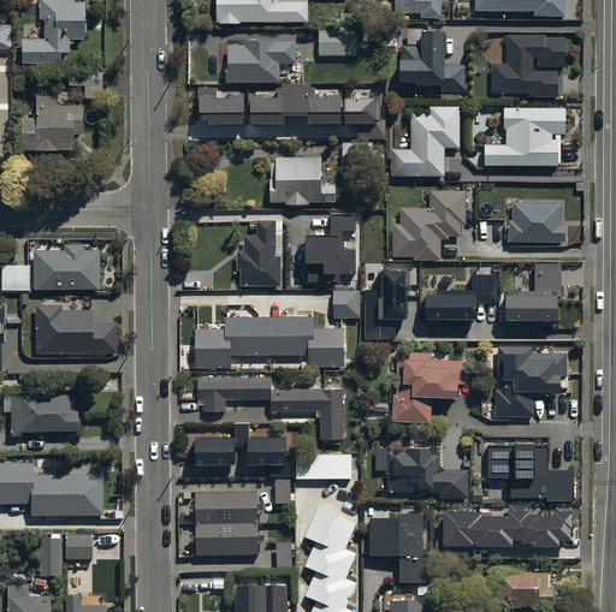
[(308,22),(307,0),(217,0),(217,21),(219,21),(219,24),(240,24),(240,22),(308,22)]
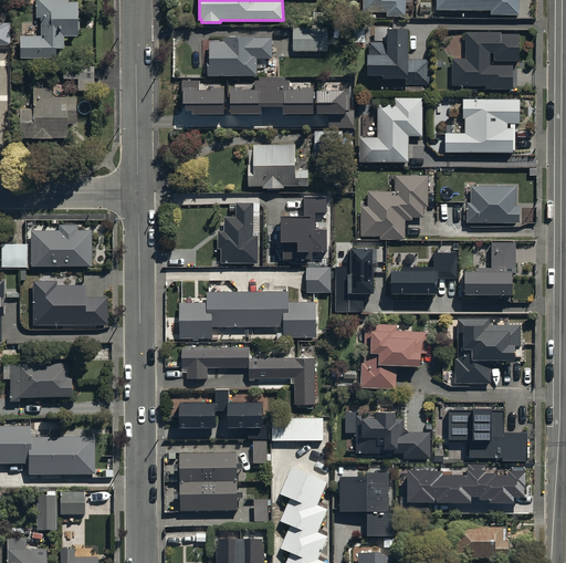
[(363,0),(364,13),(386,13),(386,17),(405,16),(405,0),(363,0)]
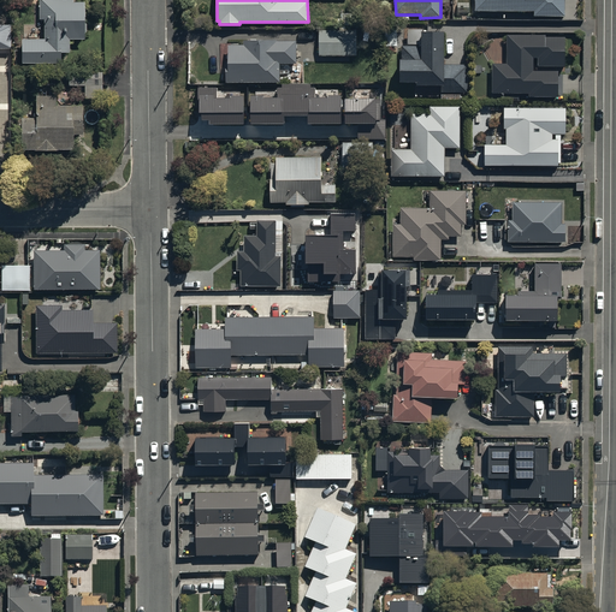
[(474,0),(475,11),(533,11),(533,16),(564,16),(564,0),(474,0)]
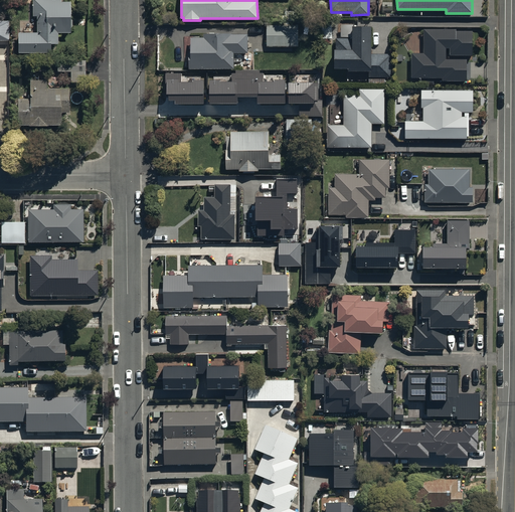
[(71,5),(37,5),(37,38),(19,38),(19,59),(59,59),(59,39),(72,39),(71,5)]
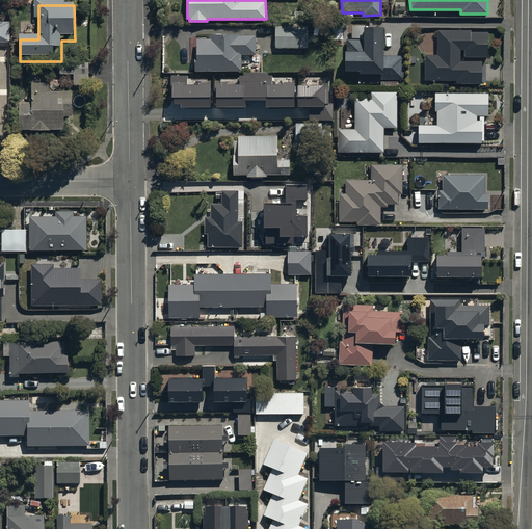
[(294,23),(275,23),(275,49),(309,49),(309,26),(294,26),(294,23)]
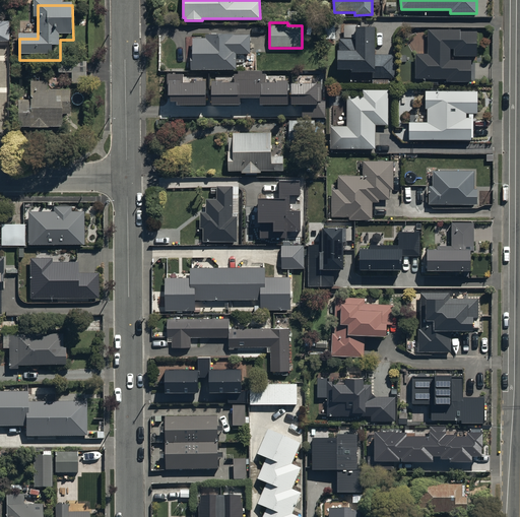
[(0,44),(8,45),(8,24),(0,24),(0,44)]
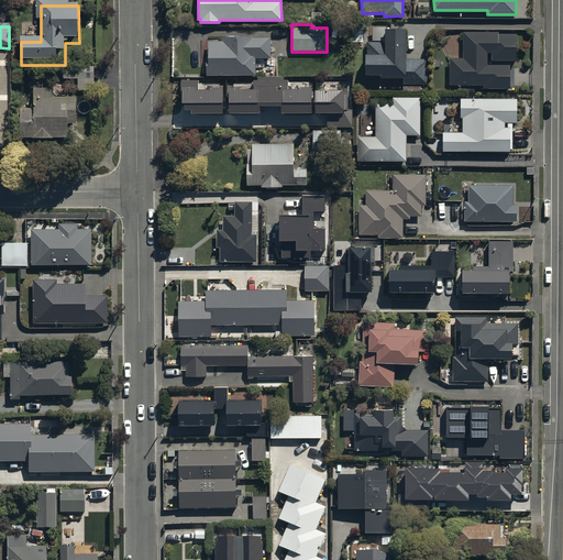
[(407,63),(407,30),(386,30),(386,46),(368,46),(368,56),(366,56),(366,77),(382,77),(382,80),(404,80),(405,90),(431,89),(431,79),(428,79),(428,63),(407,63)]
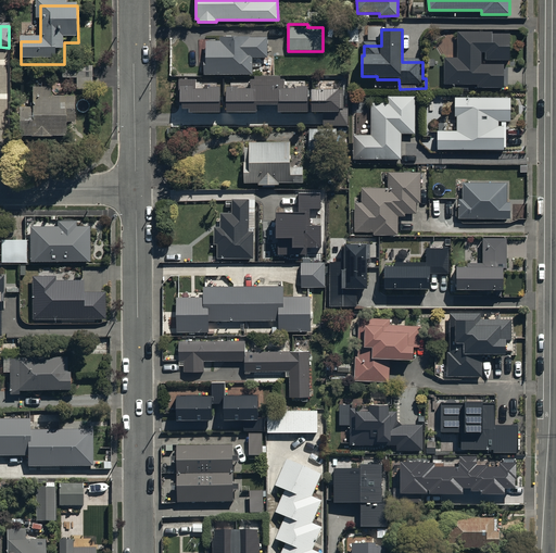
[(508,32),(456,32),(456,57),(443,57),(443,84),(502,84),(502,60),(508,60),(508,32)]
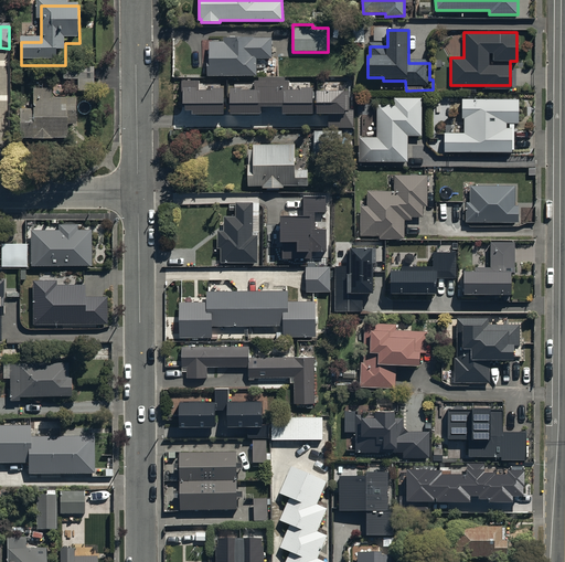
[(224,39),(210,39),(210,52),(209,52),(209,55),(206,55),(206,74),(255,74),(255,61),(272,60),(272,39),(256,39),(256,36),(224,36),(224,39)]
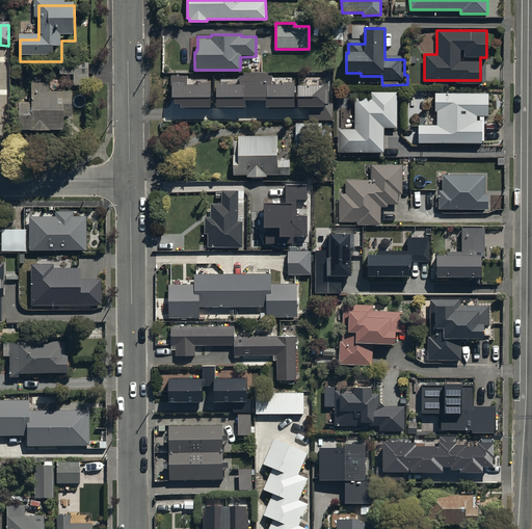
[(59,63),(59,74),(73,74),(73,86),(88,86),(88,63),(59,63)]
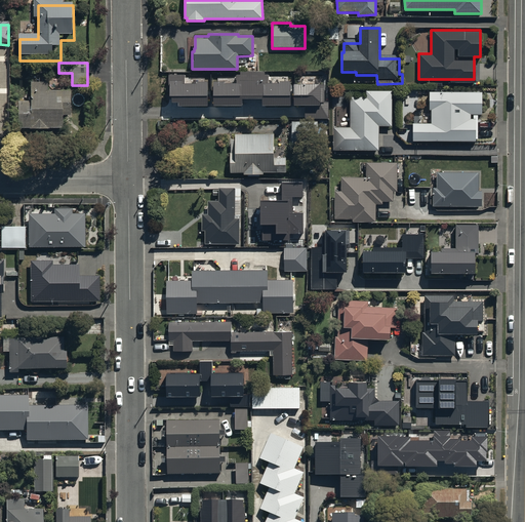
[(235,84),(213,85),(213,109),(242,109),(242,102),(263,102),(263,109),(291,109),(291,84),(269,84),(269,77),(235,77),(235,84)]
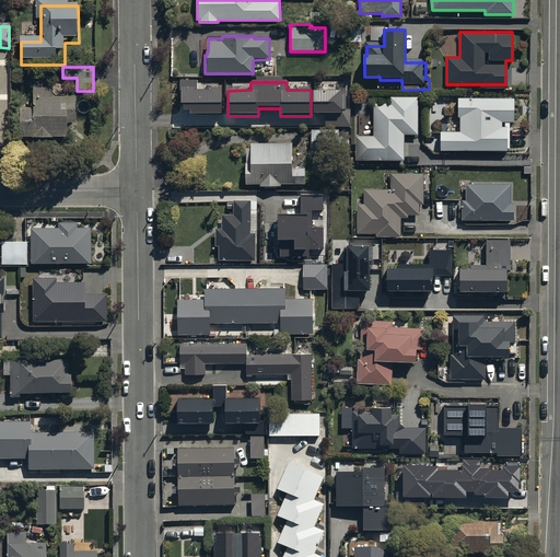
[(197,83),(179,83),(181,107),(183,107),(183,113),(189,113),(189,117),(222,116),(222,90),(197,90),(197,83)]
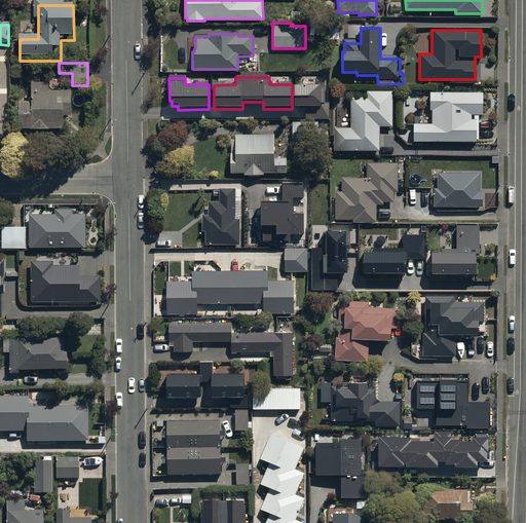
[(325,87),(295,87),(295,108),(306,108),(306,121),(329,121),(329,105),(325,105),(325,87)]
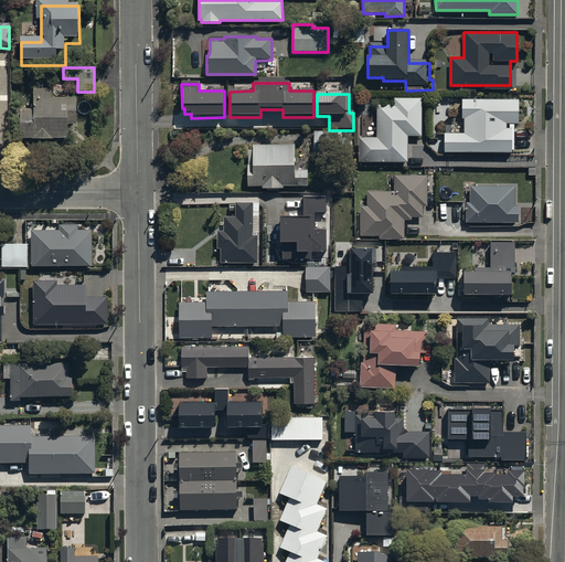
[(52,95),(33,95),(33,114),(22,114),(21,141),(68,141),(68,130),(77,130),(77,103),(52,103),(52,95)]
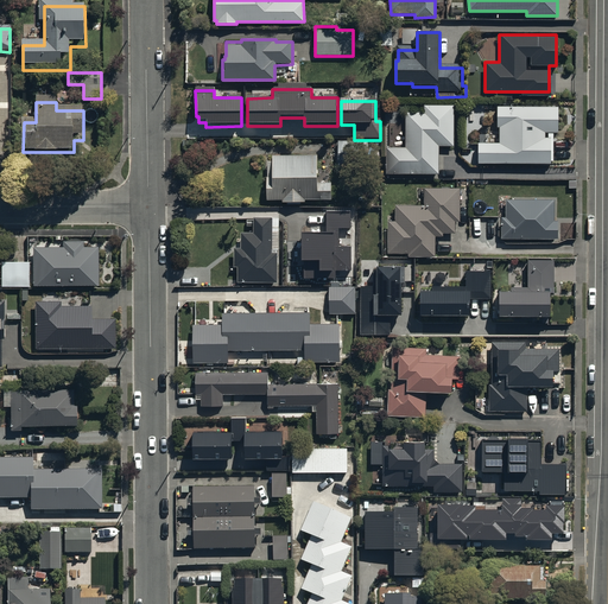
[(404,147),(385,147),(384,173),(437,173),(438,147),(451,147),(451,107),(404,107),(404,147)]
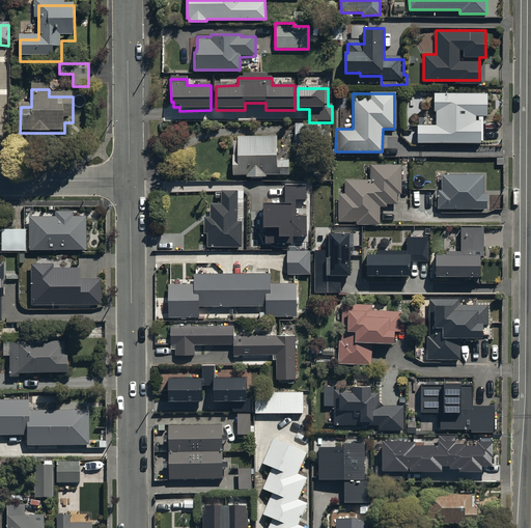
[(484,93),(435,93),(435,122),(417,122),(417,140),(484,141),(484,93)]
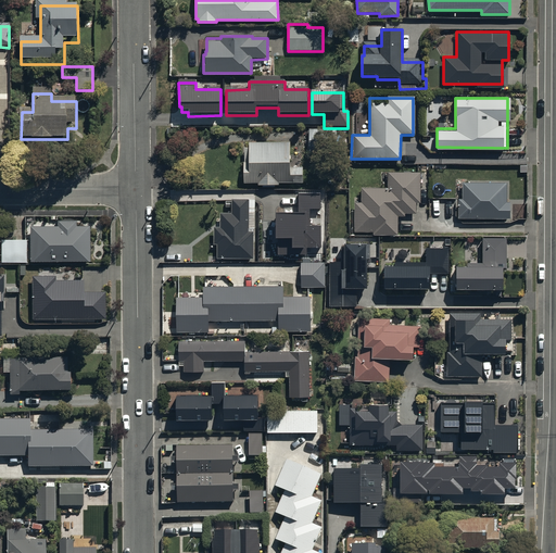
[(319,127),(307,127),(307,153),(319,153),(319,127)]
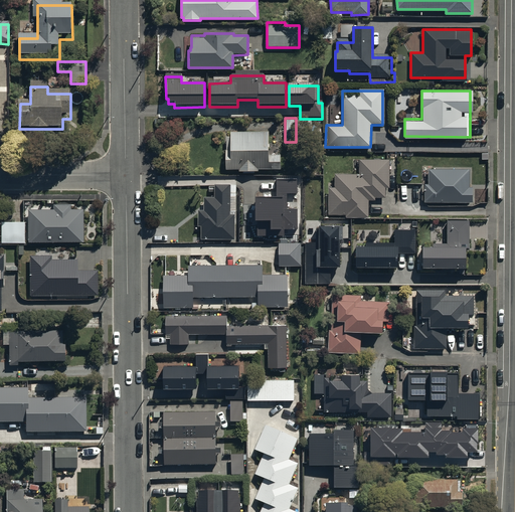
[(225,136),(225,168),(238,168),(238,170),(258,170),(258,168),(280,168),(280,155),(269,155),(269,131),(229,131),(229,136),(225,136)]
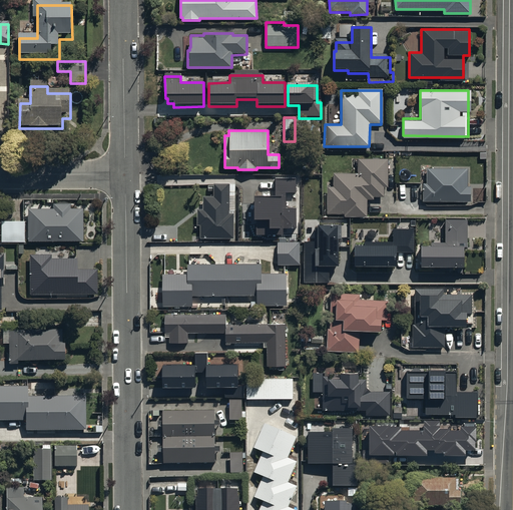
[(333,186),(327,186),(327,213),(343,213),(343,216),(367,216),(367,200),(373,200),(373,197),(384,197),(384,187),(387,187),(387,159),(358,159),(358,173),(333,173),(333,186)]
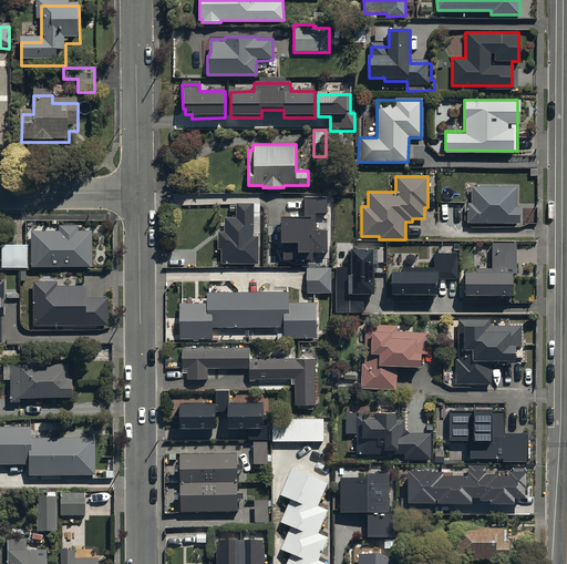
[(517,186),(472,186),(472,203),(467,203),(467,223),(519,224),(519,206),(516,206),(517,186)]
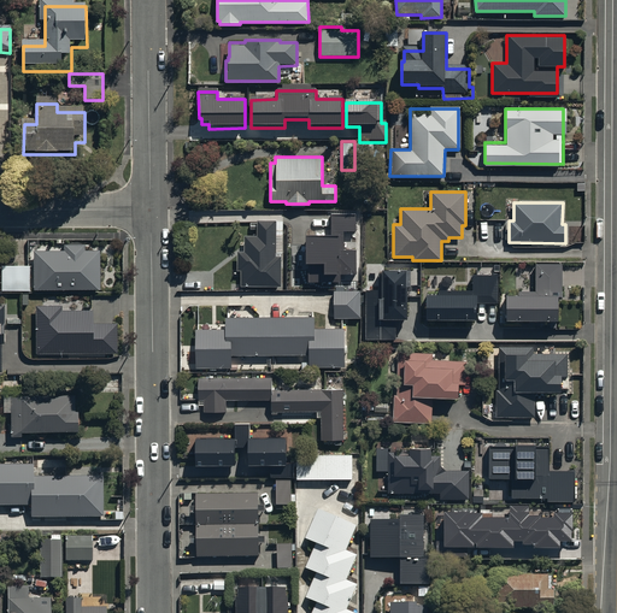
[(356,218),(330,218),(331,240),(306,240),(307,287),(341,286),(341,277),(357,277),(357,254),(344,254),(344,235),(356,235),(356,218)]
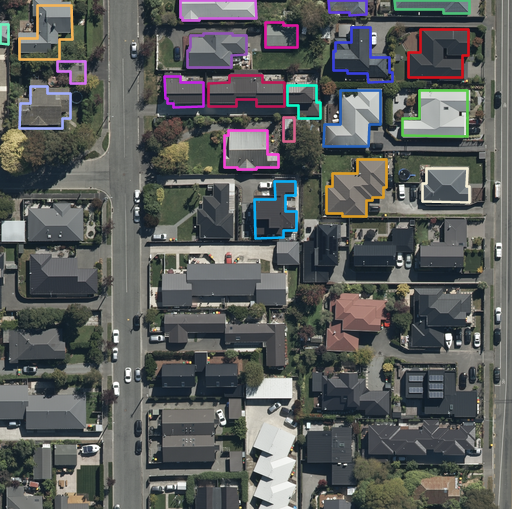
[(233,187),(212,187),(212,201),(201,201),(202,213),(195,213),(195,229),(198,229),(198,243),(233,242),(232,216),(234,216),(233,187)]
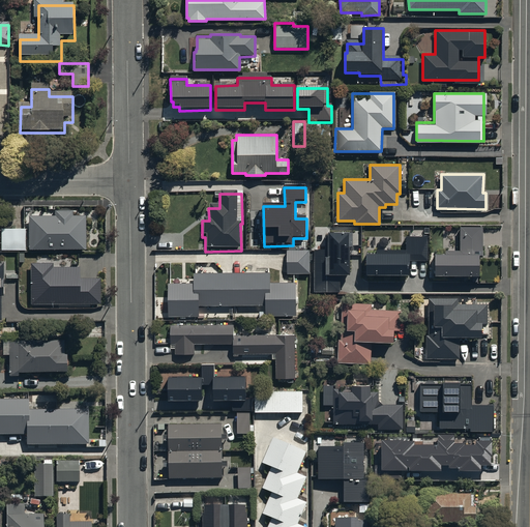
[(56,214),(29,214),(29,250),(86,249),(85,215),(74,215),(74,209),(56,210),(56,214)]
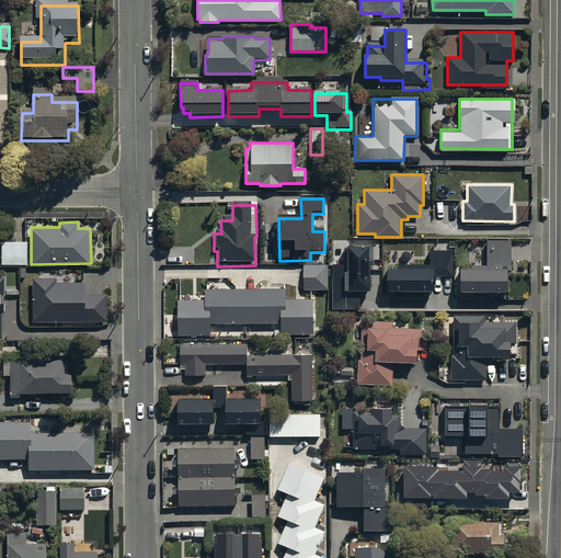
[(27,242),(1,241),(1,265),(27,266),(27,242)]
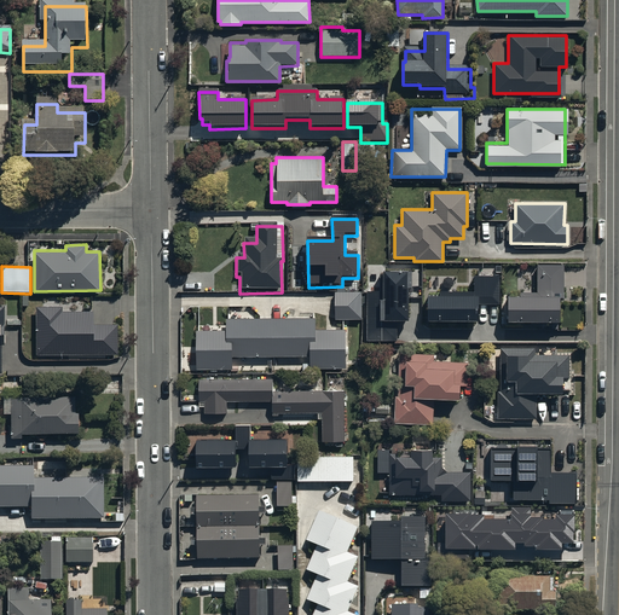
[(537,293),(509,294),(509,321),(561,320),(560,266),(537,267),(537,293)]
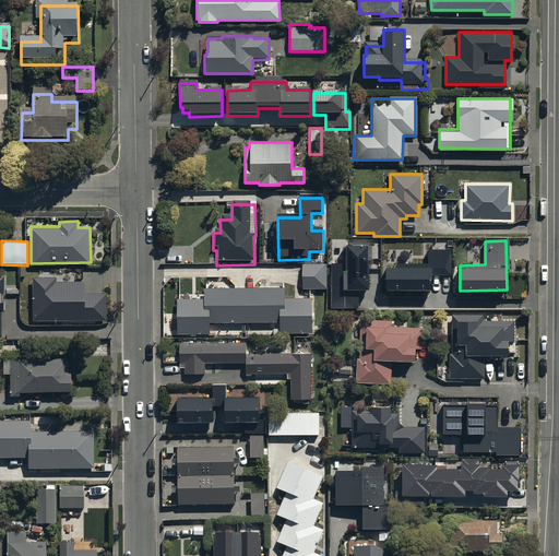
[(370,241),(345,241),(344,288),(369,288),(370,241)]
